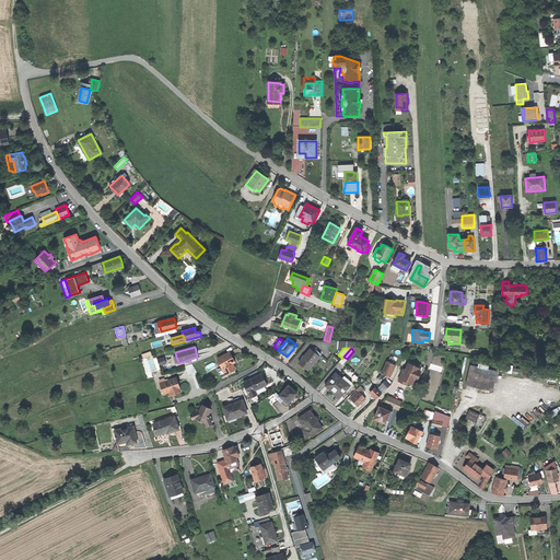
[(307,370),(319,357),(315,352),(311,349),(304,357),(303,359),(299,363),(303,365),(307,370)]
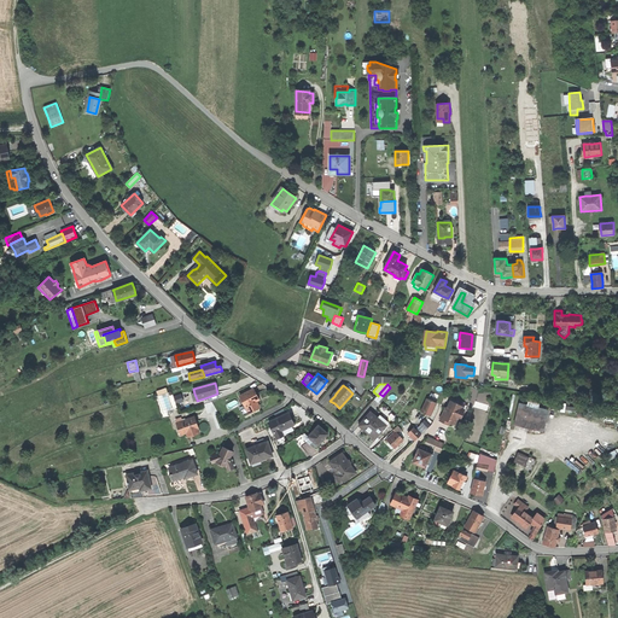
[(246,407),(249,413),(260,407),(256,401),(254,397),(257,395),(255,392),(254,389),(240,396),(246,407)]
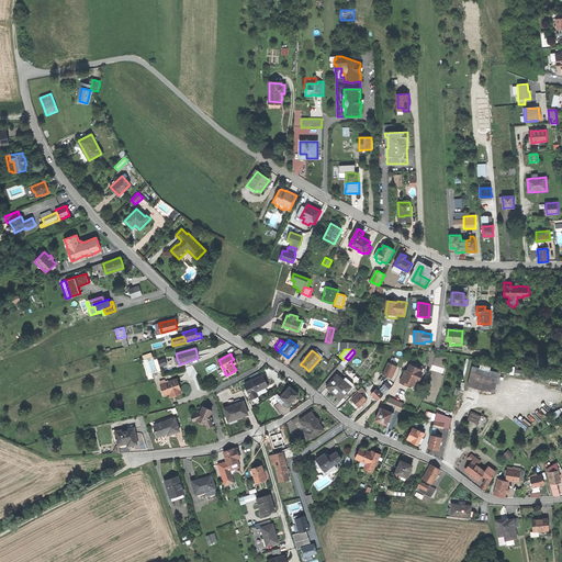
[(397,367),(389,362),(383,374),(389,377),(392,379),(397,367)]
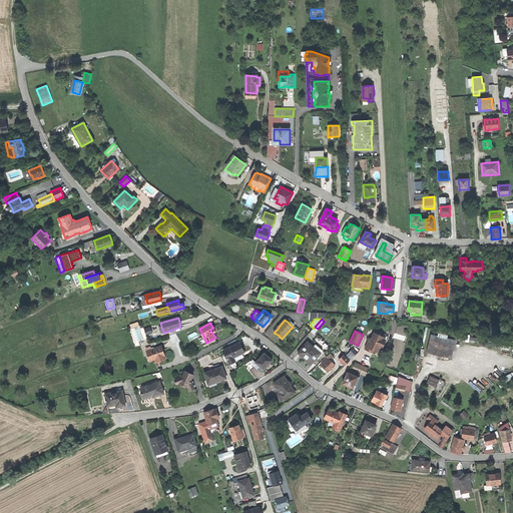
[(384,337),(375,333),(371,339),(370,343),(369,342),(365,349),(372,353),(373,350),(377,352),(379,347),(383,347),(384,345),(385,345),(389,337),(385,336),(384,337)]
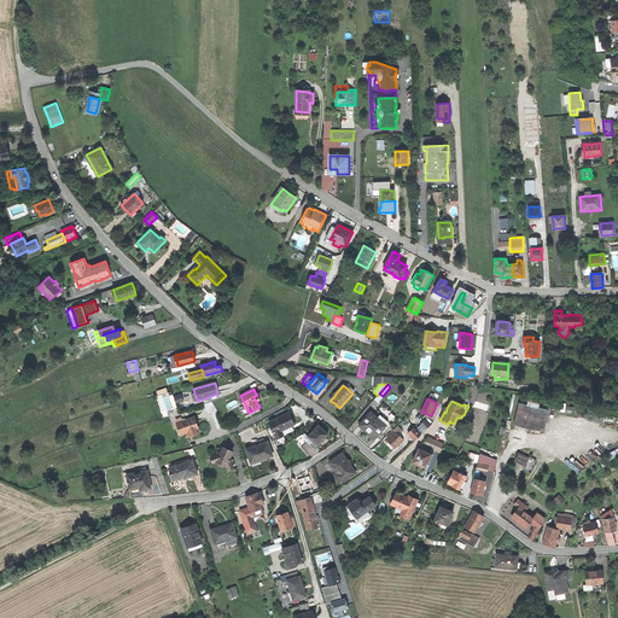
[(537,407),(528,404),(519,402),(514,425),(526,427),(543,431),(548,409),(537,407)]
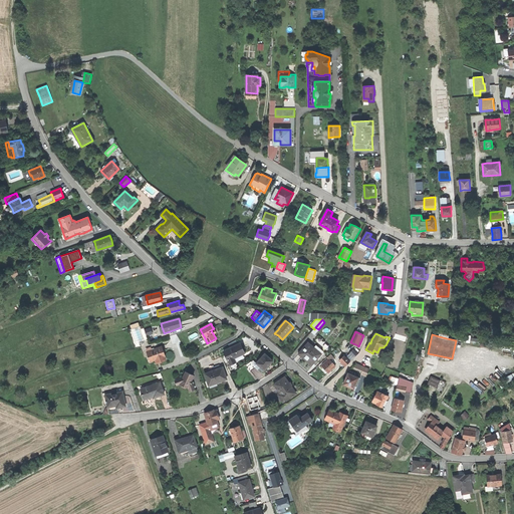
[(309,359),(313,363),(318,357),(321,353),(314,347),(308,342),(298,353),(302,357),(308,361),(309,359)]
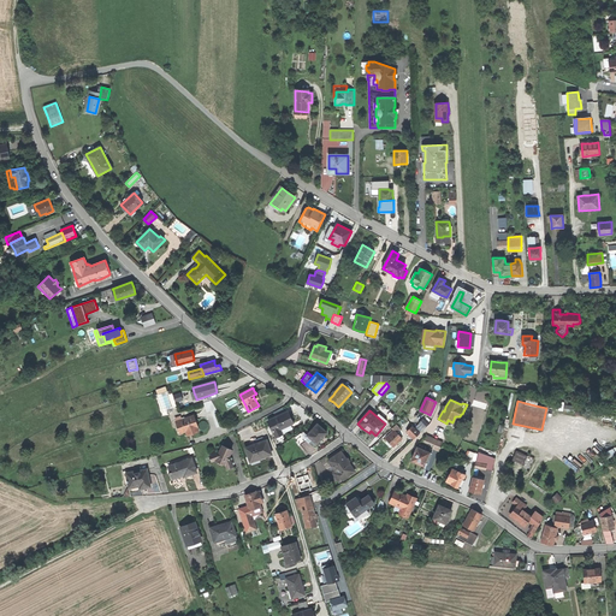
[(274,418),(268,420),(271,426),(276,437),(282,433),(280,430),(292,424),(289,416),(286,412),(285,413),(276,416),(274,418)]
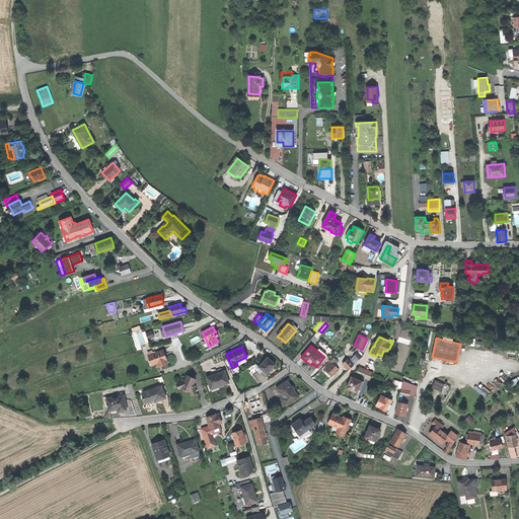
[(324,357),(321,361),(323,363),(327,359),(327,358),(327,357),(327,356),(326,355),(318,349),(317,351),(324,357)]
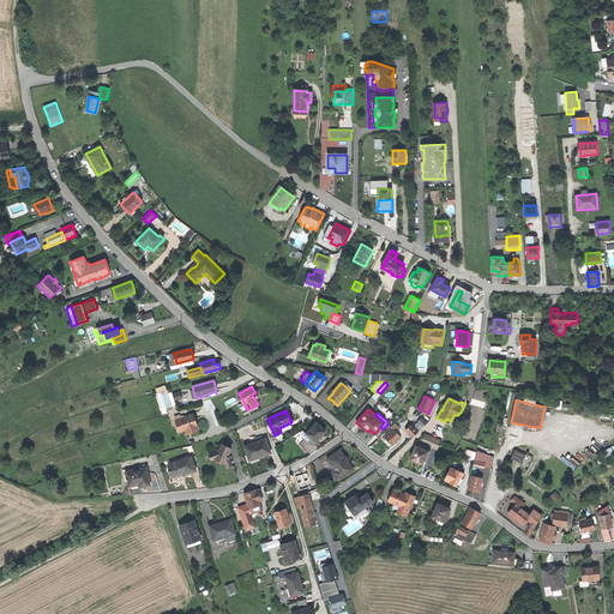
[(181,419),(176,420),(180,432),(186,429),(190,428),(191,433),(198,431),(196,421),(193,415),(181,419)]
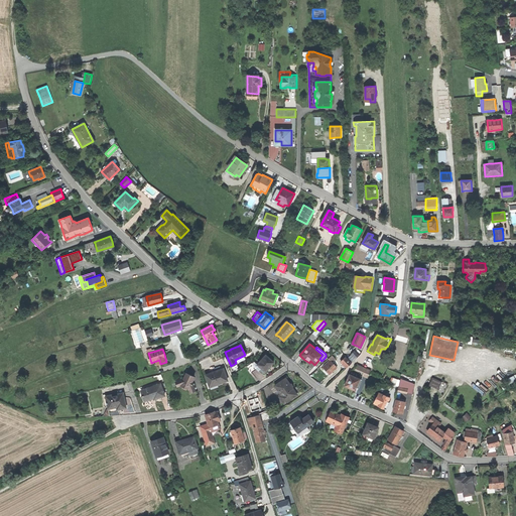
[(266,355),(257,364),(262,368),(259,371),(263,374),(268,368),(269,368),(271,366),(271,365),(274,362),(270,359),(266,355)]
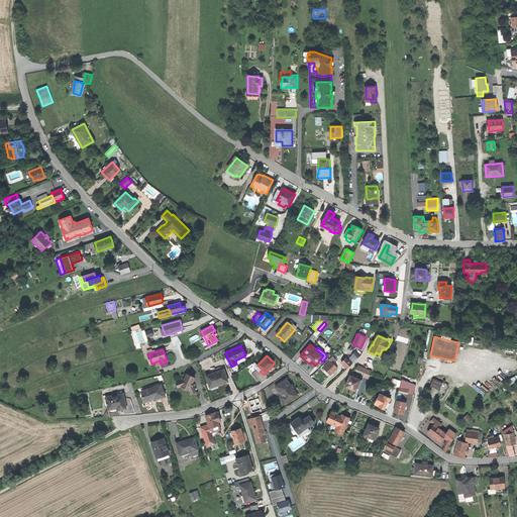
[(329,359),(331,360),(334,365),(338,362),(332,356),(329,359)]
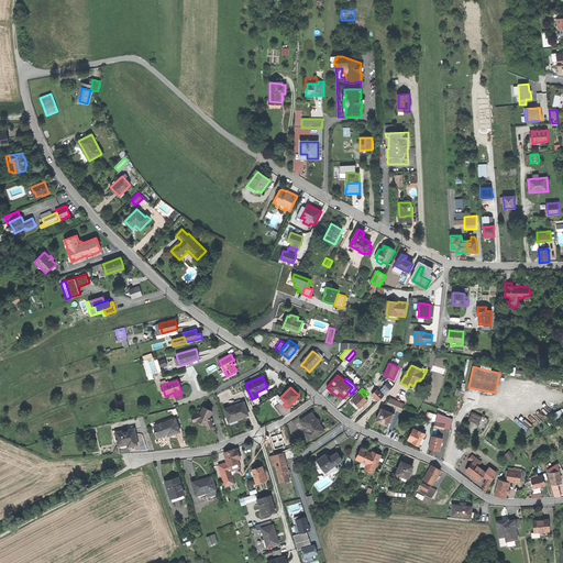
[(372,395),(375,397),(376,399),(378,401),(383,397),(377,389),(372,395)]
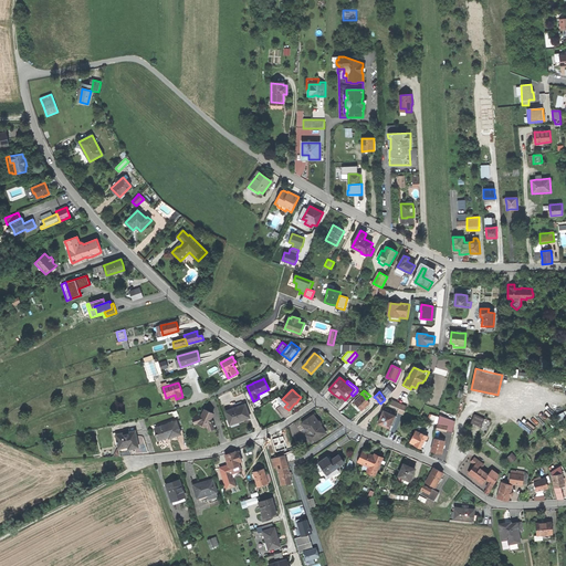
[(366,399),(363,395),(354,402),(357,407),(362,410),(369,402),(366,399)]
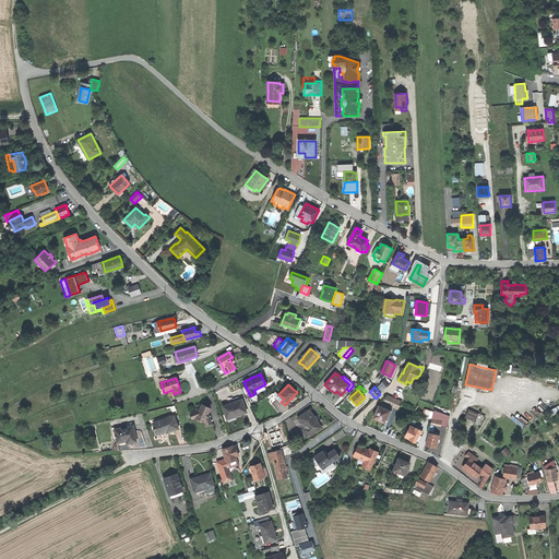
[(278,400),(281,402),(284,399),(278,394),(275,391),(268,397),(272,404),(278,400)]
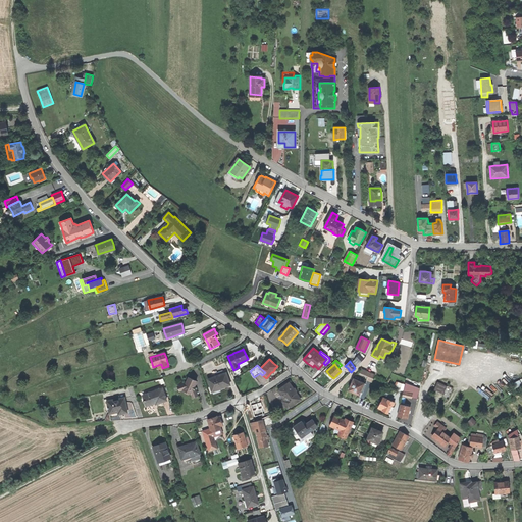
[(365,375),(360,373),(358,372),(352,378),(354,378),(364,383),(365,380),(364,378),(365,375)]
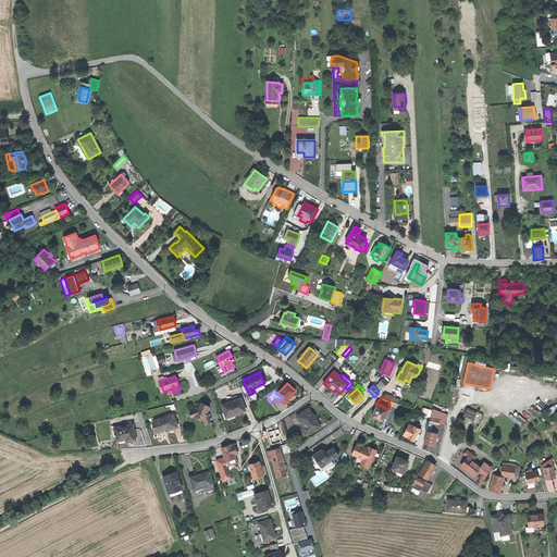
[(246,411),(242,398),(223,405),(226,417),(235,413),(235,416),(240,413),(246,411)]
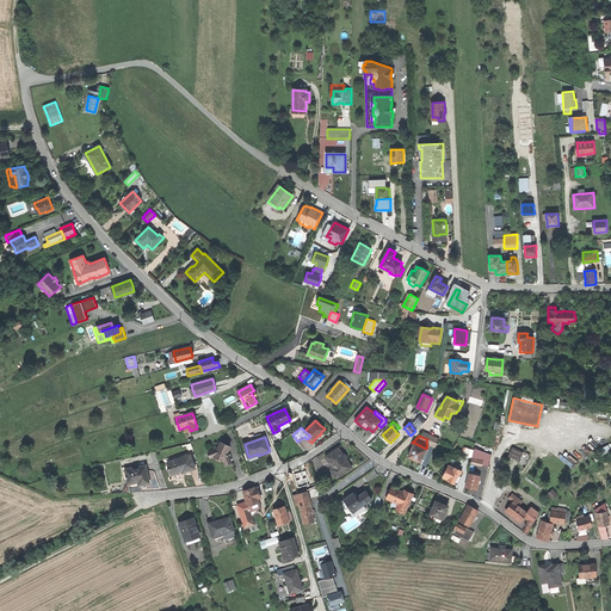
[(216,445),(210,448),(211,451),(209,451),(211,457),(215,456),(220,457),(224,460),(226,464),(232,462),(229,456),(228,455),(232,448),(229,446),(230,445),(222,442),(218,448),(216,445)]
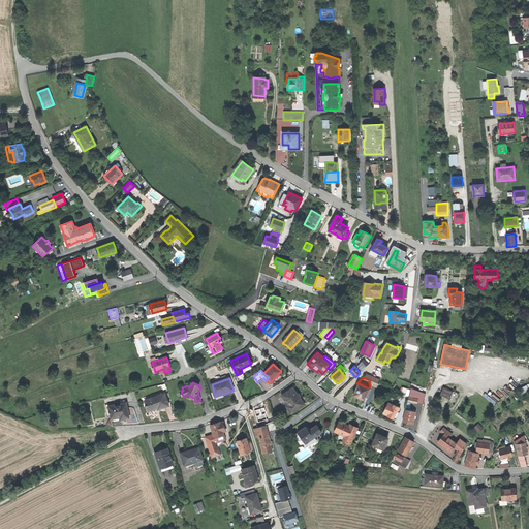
[(369,389),(359,383),(353,395),(360,398),(364,400),(365,398),(369,389)]
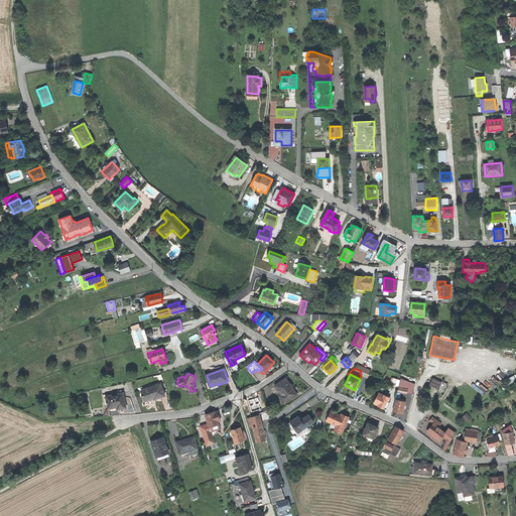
[(429,385),(439,389),(443,381),(433,376),(429,385)]
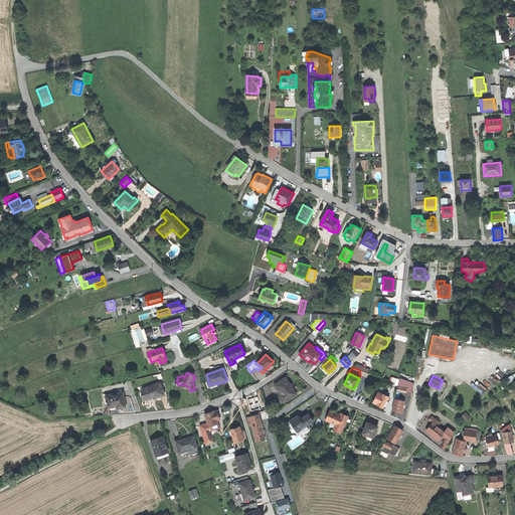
[(285,377),(275,384),(281,394),(279,395),(284,402),(297,394),(292,387),(293,385),(292,384),(291,382),(289,383),(285,377)]
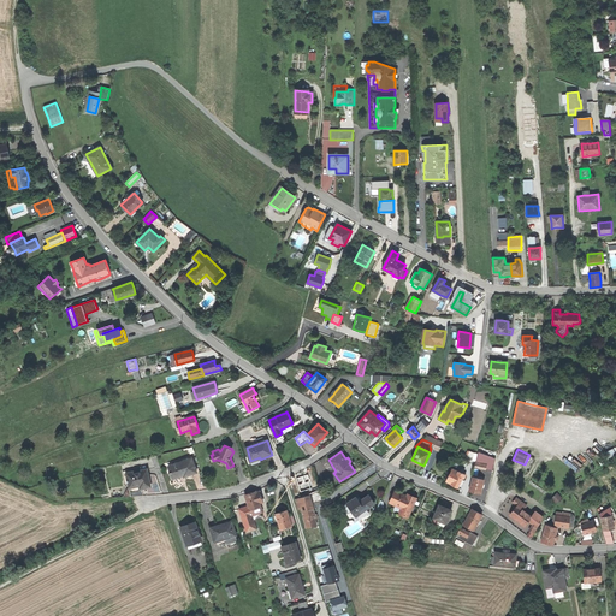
[(197,472),(193,457),(170,466),(175,479),(181,477),(181,475),(183,474),(184,477),(189,475),(197,472)]
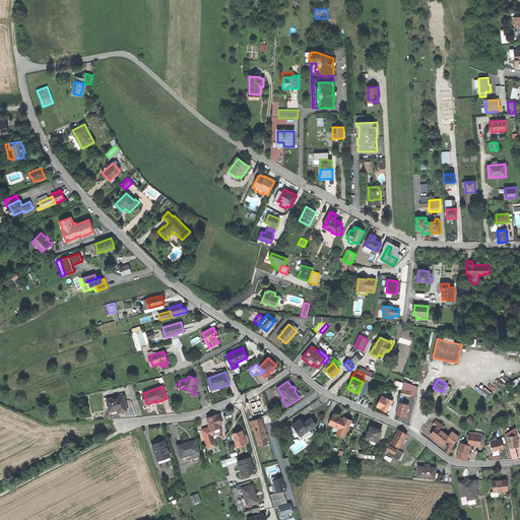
[(128,411),(125,396),(107,399),(110,412),(117,410),(122,409),(123,412),(128,411)]
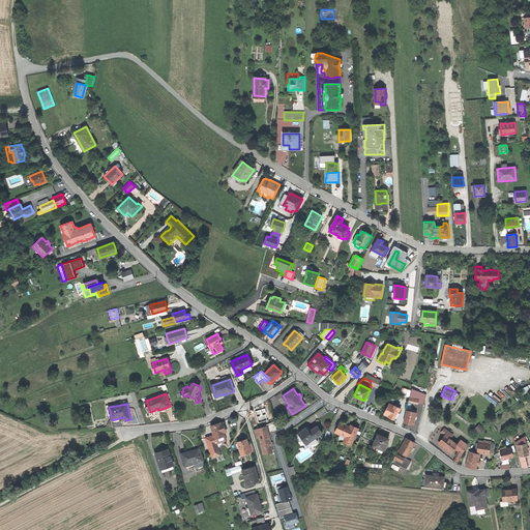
[(391,418),(393,419),(396,414),(398,412),(399,413),(401,409),(394,406),(393,405),(392,406),(389,404),(384,414),(388,416),(388,417),(391,418)]
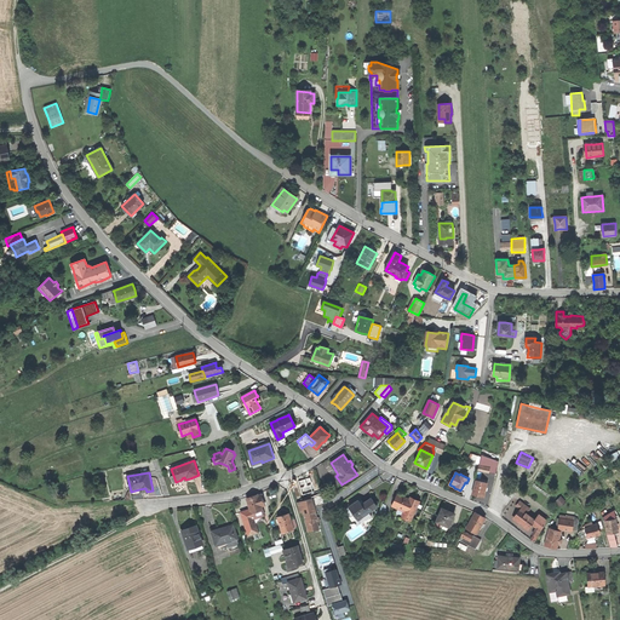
[(478,495),(483,498),(484,492),(486,489),(487,483),(476,481),(472,494),(478,495)]
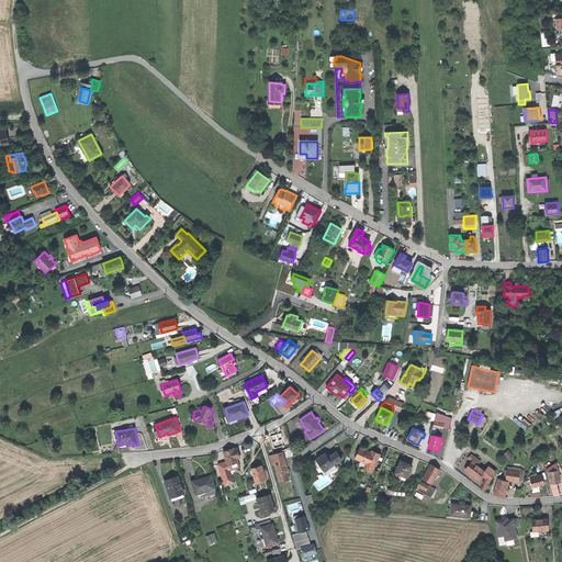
[(282,452),(283,459),(293,456),(290,445),(280,448),(282,452)]
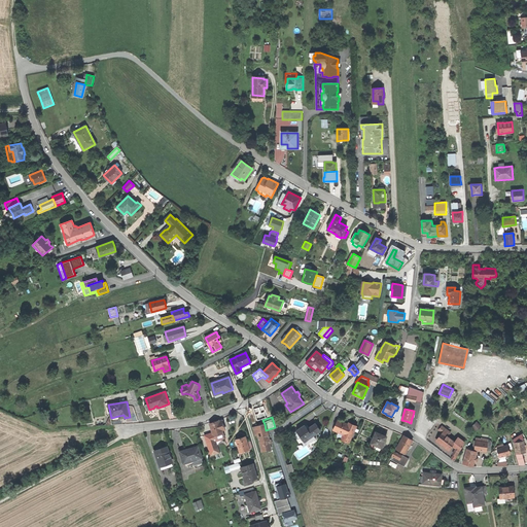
[(222,430),(225,429),(222,422),(219,423),(219,420),(214,421),(210,423),(213,432),(205,434),(209,449),(217,447),(216,441),(224,437),(222,430)]
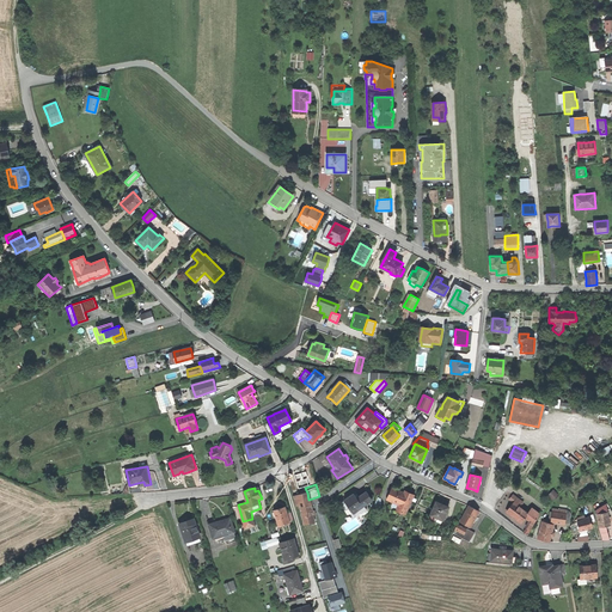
[(392,488),(387,499),(398,505),(396,510),(405,514),(414,495),(409,493),(408,495),(404,493),(392,488)]
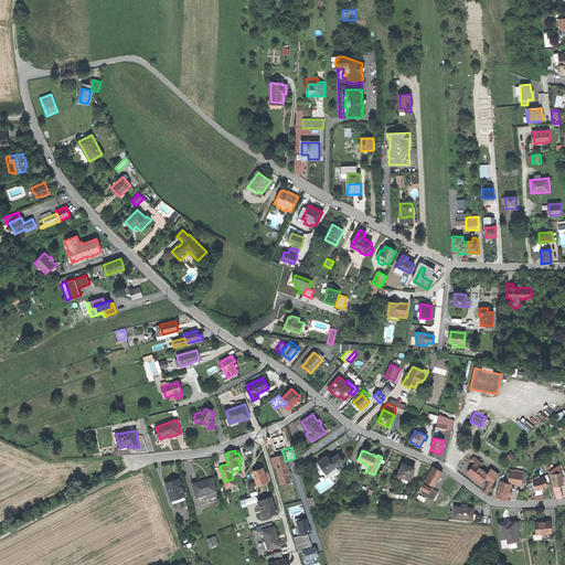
[(507,458),(510,462),(515,457),(512,452),(507,458)]
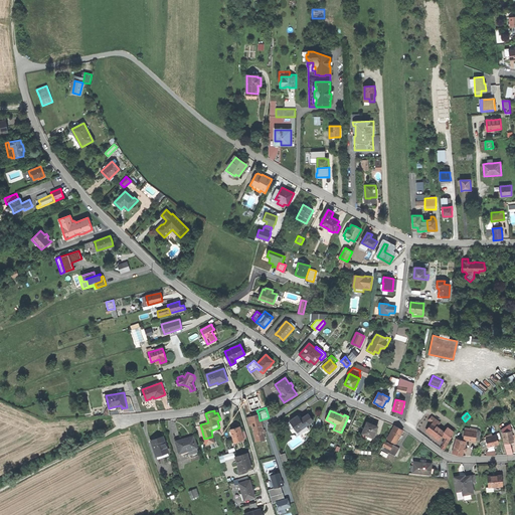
[(301,419),(298,415),(290,421),(297,432),(306,425),(313,420),(308,413),(304,416),(301,419)]
